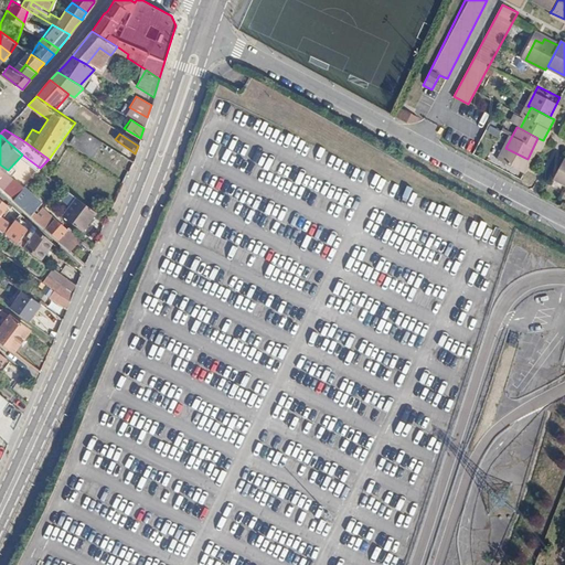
[(554,173),(564,178),(564,151),(564,152),(554,173)]
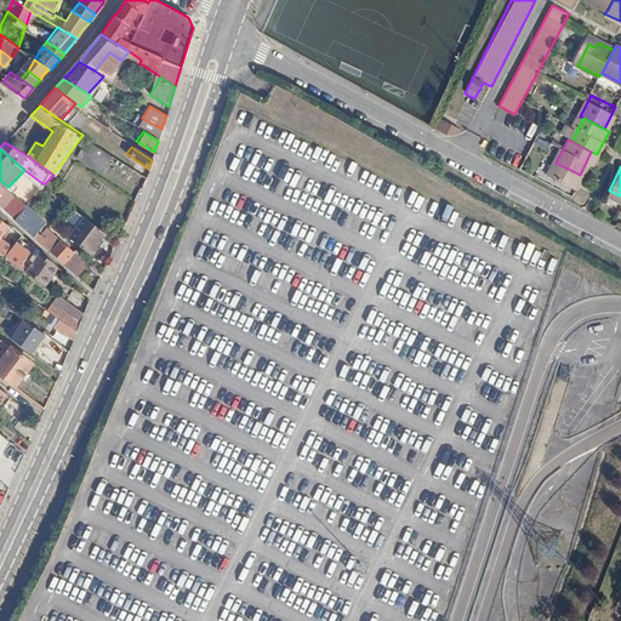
[(9,187),(0,181),(0,201),(4,197),(17,209),(26,200),(9,187)]
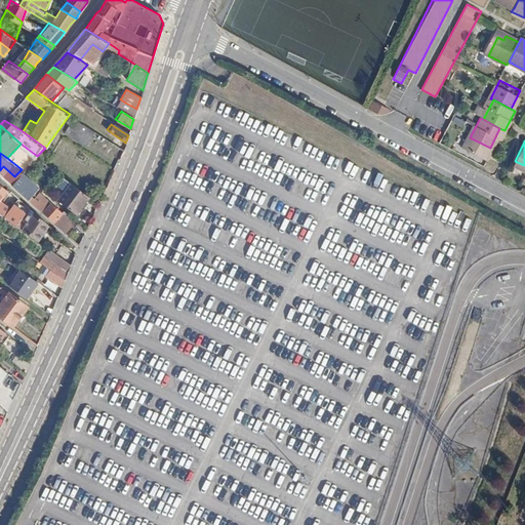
[(16,178),(14,176),(10,184),(28,200),(40,187),(24,171),(16,178)]
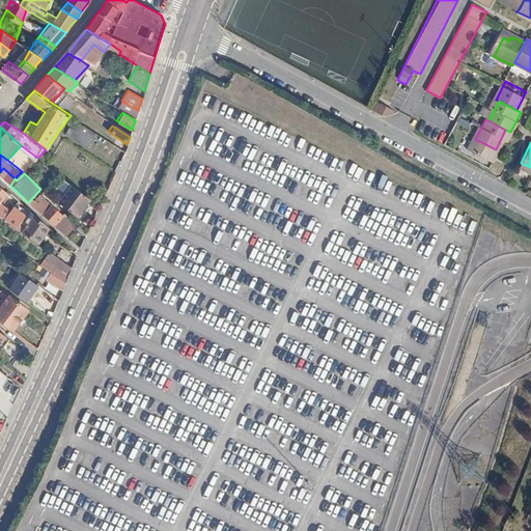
[(72,186),(59,202),(77,216),(89,199),(72,186)]
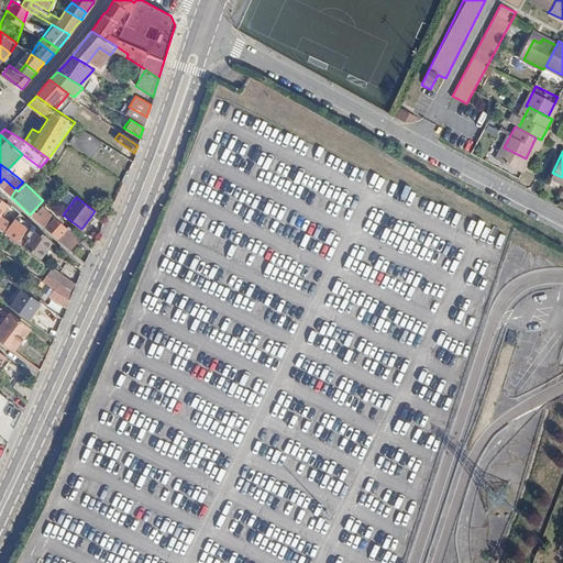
[(0,213),(6,206),(0,200),(0,230),(7,234),(10,230),(0,222),(0,213)]
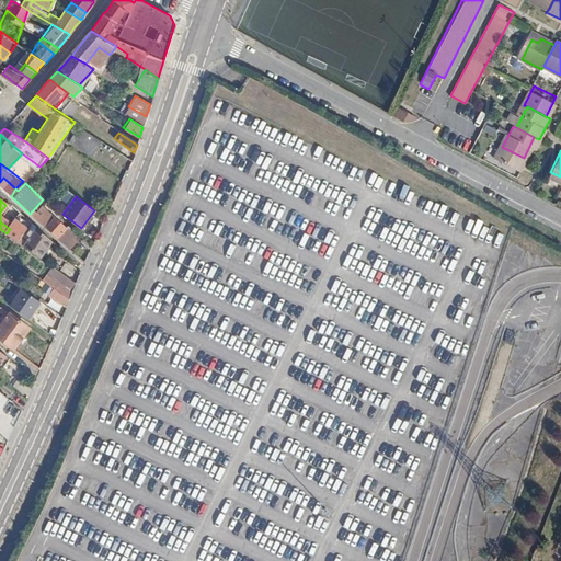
[(44,207),(35,219),(44,227),(54,216),(44,207)]
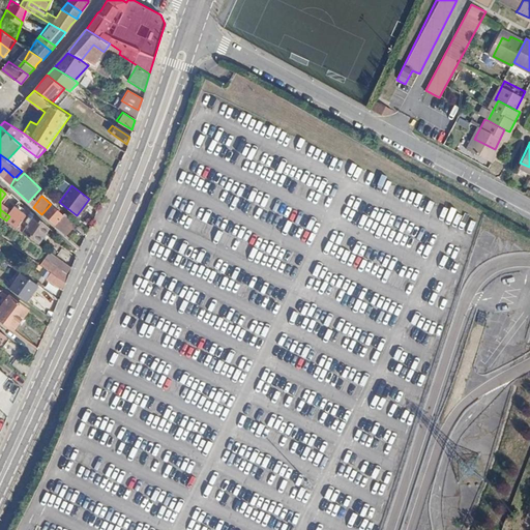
[(77,227),(51,204),(41,214),(67,238),(77,227)]
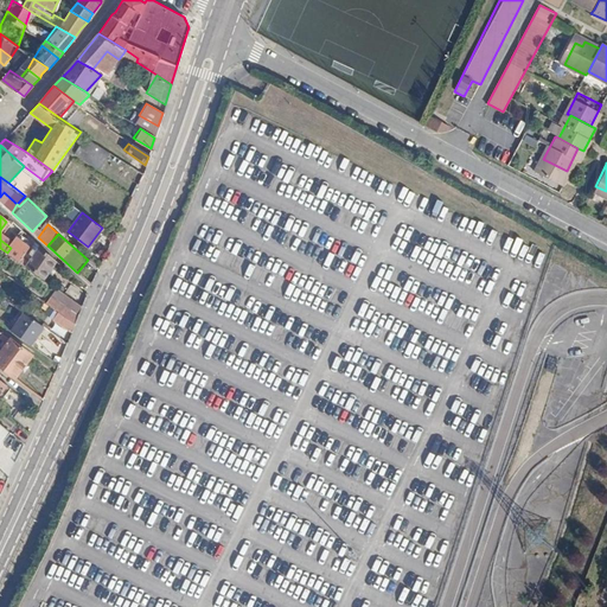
[(14,242),(11,248),(7,253),(16,260),(19,262),(24,255),(26,251),(14,242)]
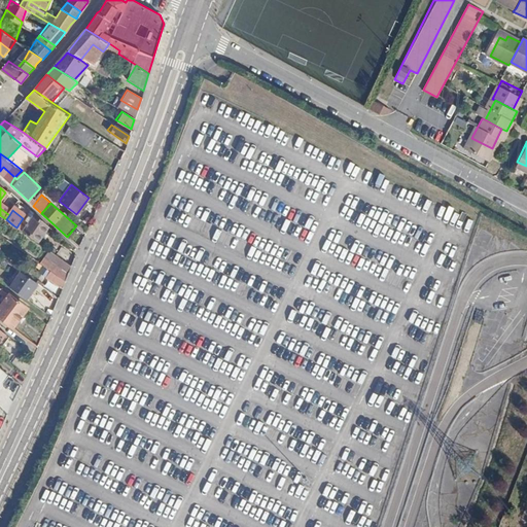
[(0,227),(7,234),(13,225),(6,219),(0,215),(0,227)]
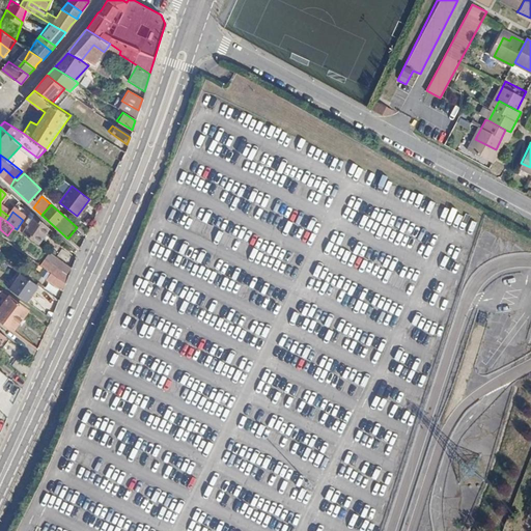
[(26,226),(21,223),(17,229),(38,245),(48,231),(33,218),(26,226)]
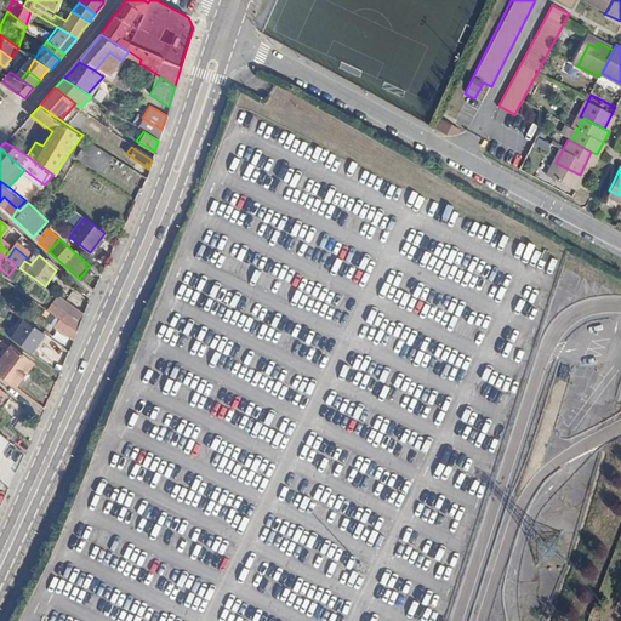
[(84,317),(72,307),(60,324),(77,336),(84,317)]
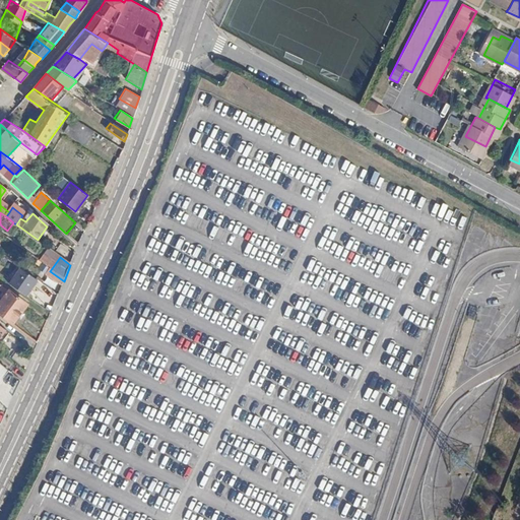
[(37,281),(19,269),(7,286),(24,298),(37,281)]
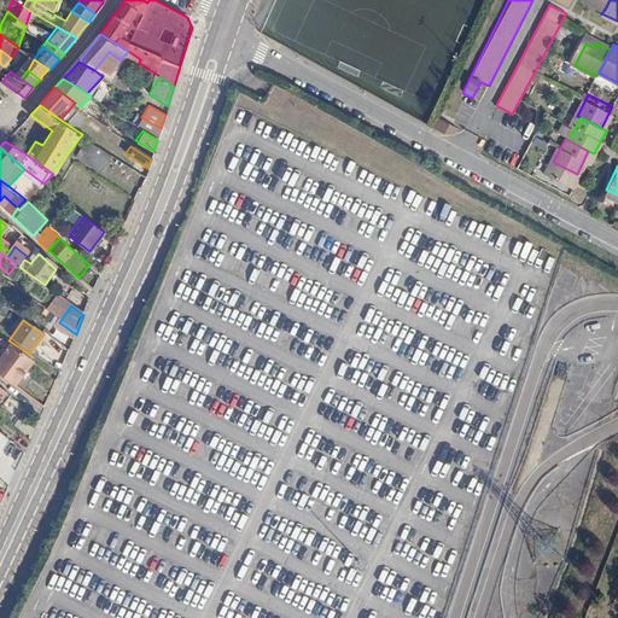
[(76,334),(59,322),(54,330),(71,344),(76,334)]
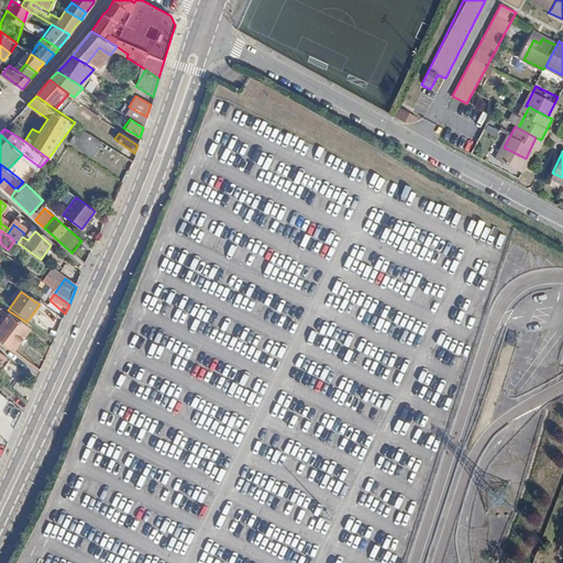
[(26,331),(7,316),(0,324),(0,339),(12,349),(26,331)]
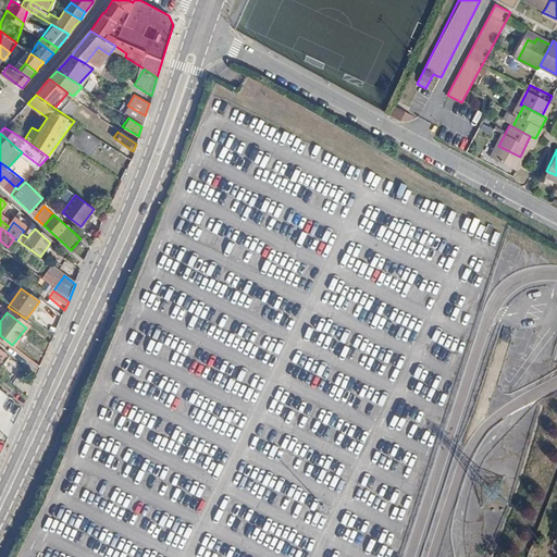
[(0,372),(11,359),(0,350),(0,372)]
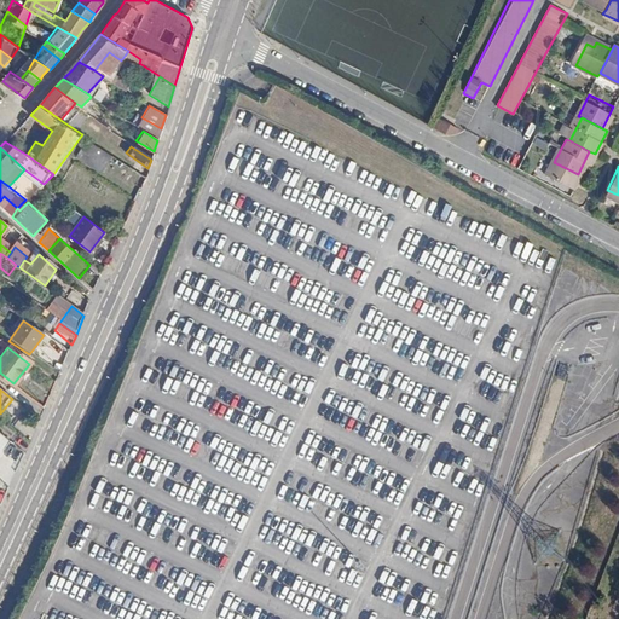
[(0,458),(11,445),(0,434),(0,458)]
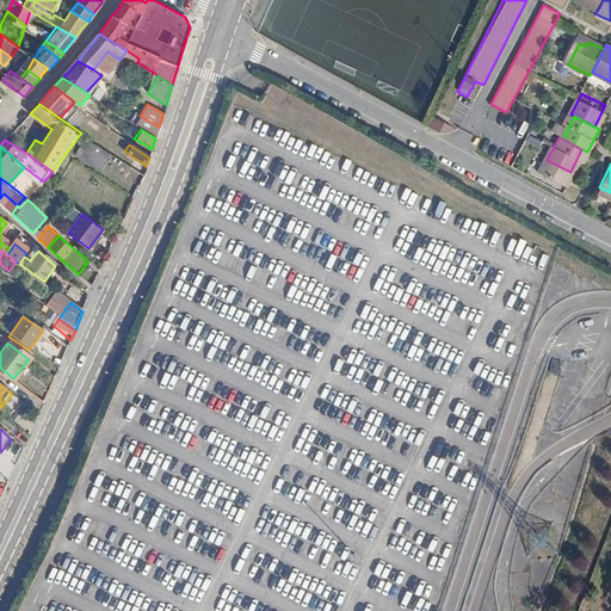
All buildings are outlined.
